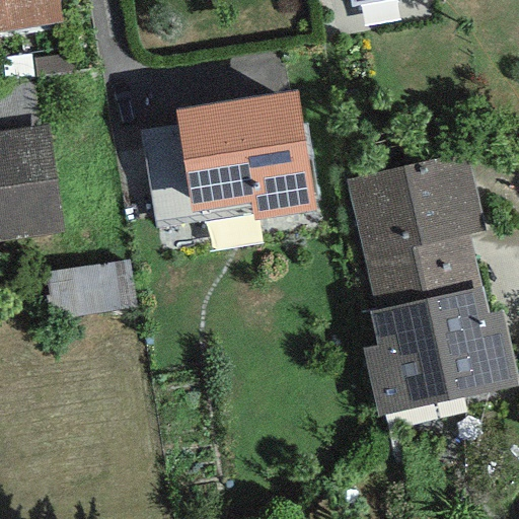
[(0,0),(0,34),(62,25),(57,0),(0,0)]
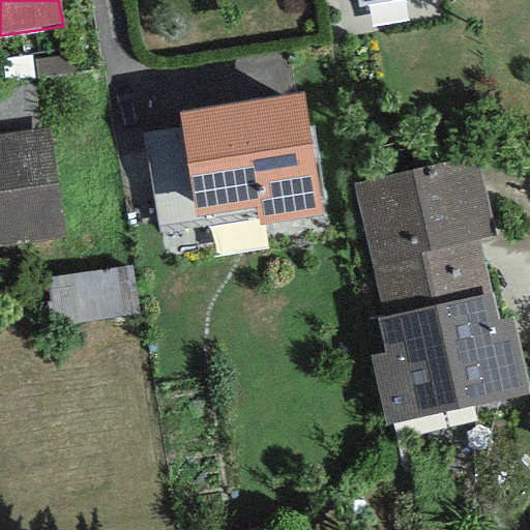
[(358,0),(360,9),(411,0),(358,0)]
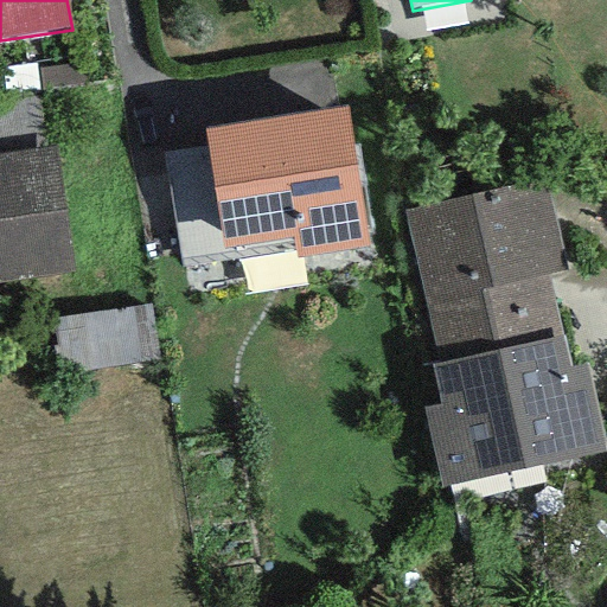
[(0,96),(0,154),(48,148),(39,91),(0,96)]
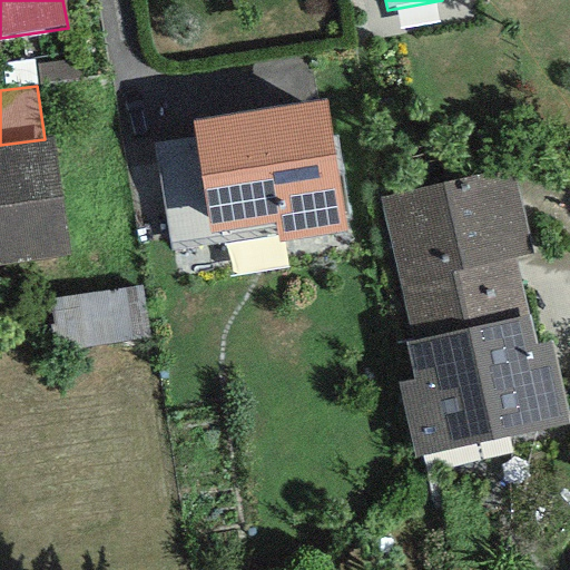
[(326,100),(192,121),(208,233),(276,223),(278,242),(346,232),(326,100)]
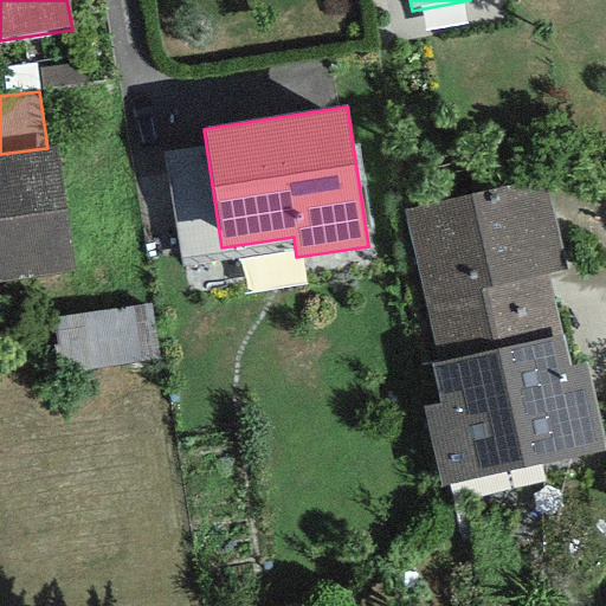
[(0,283),(73,274),(56,147),(47,148),(0,154),(0,283)]
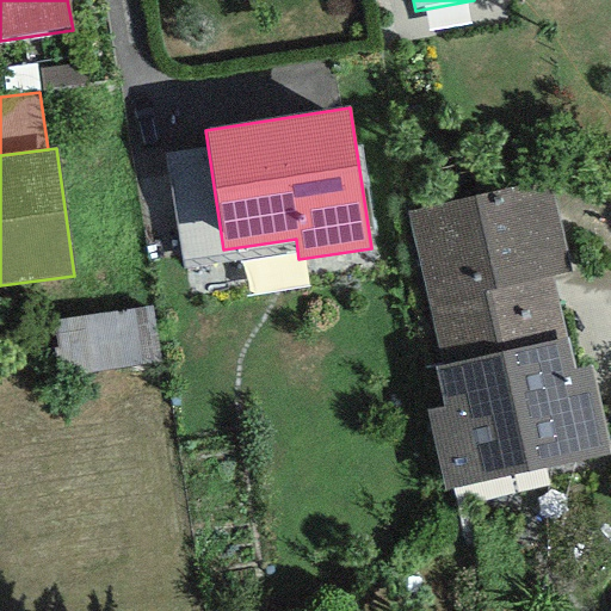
[(406,213),(442,366),(566,338),(551,276),(569,272),(548,180),(406,213)]
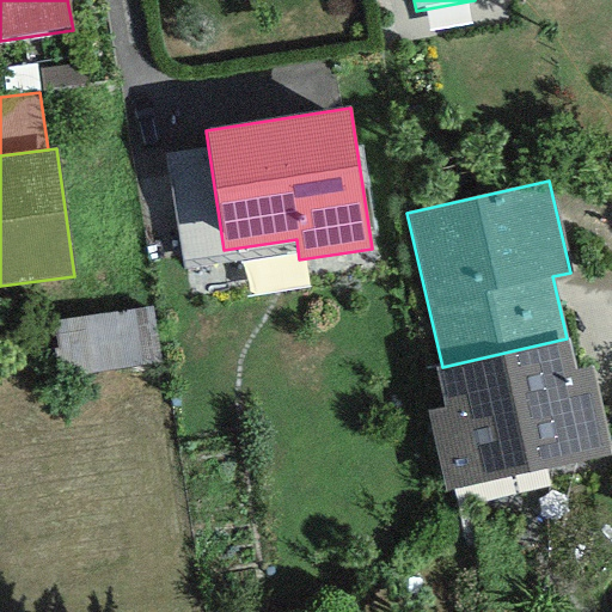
[(165,310),(68,316),(72,367),(169,361),(165,310)]
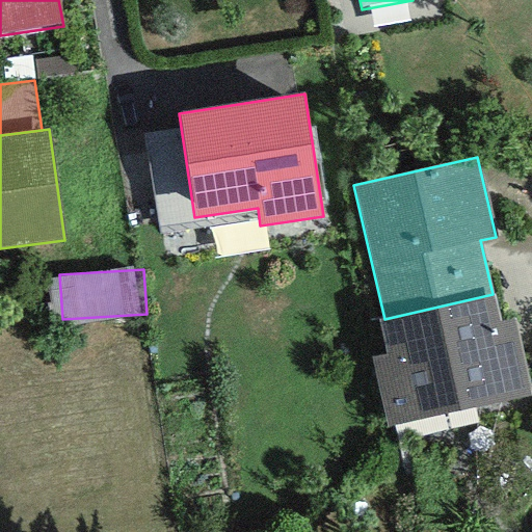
[(500,322),(493,294),(384,319),(377,320),(384,355),(371,358),(387,428),(531,396),(514,318),(500,322)]
